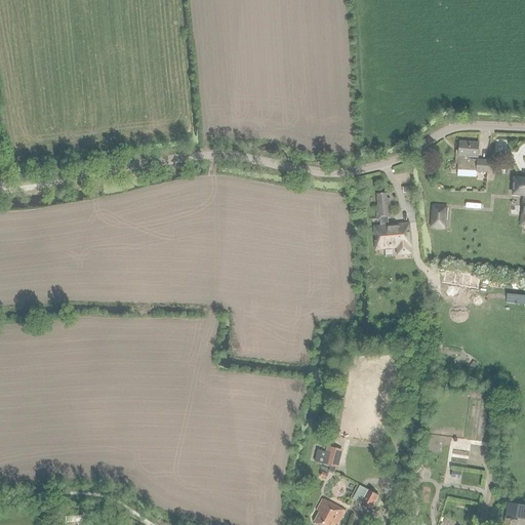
[(479,143),(459,142),(458,155),(455,155),(455,163),(458,163),(457,169),(477,170),(477,172),(487,172),(488,160),(469,159),(469,157),(478,158),(479,143)]
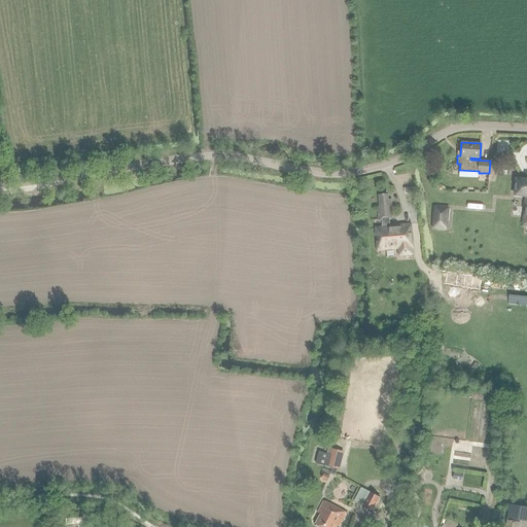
[(526,179),(517,179),(516,196),(526,196),(524,225),(526,224),(526,179)]
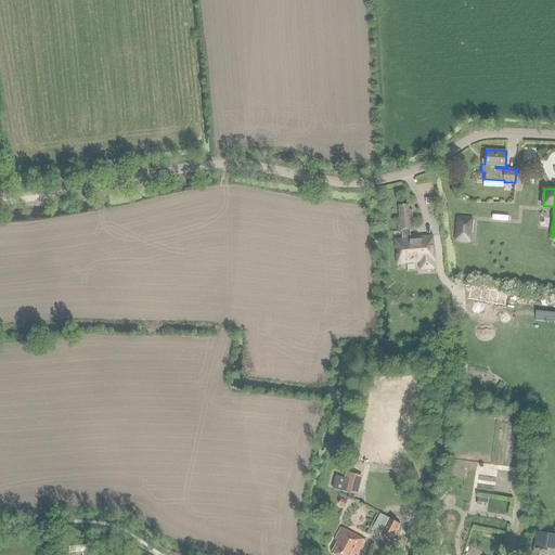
[(409,204),(399,205),(399,217),(397,217),(398,232),(401,231),(402,240),(396,241),(397,262),(420,260),(421,268),(433,268),(431,260),(433,259),(431,237),(422,237),(422,239),(410,240),(410,231),(413,231),(412,210),(409,210),(409,204)]
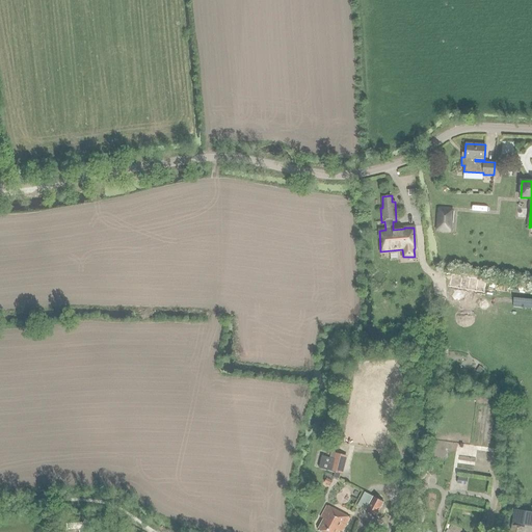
[(450,230),(452,211),(440,210),(437,229),(450,230)]
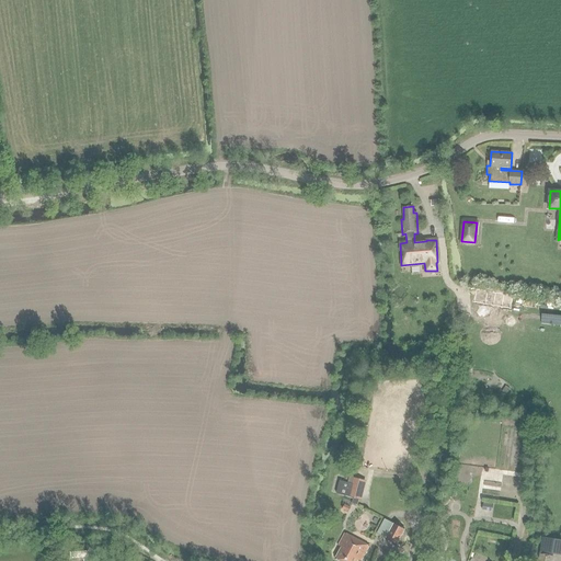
[(485,288),(478,287),(476,300),(512,307),(514,294),(485,288)]
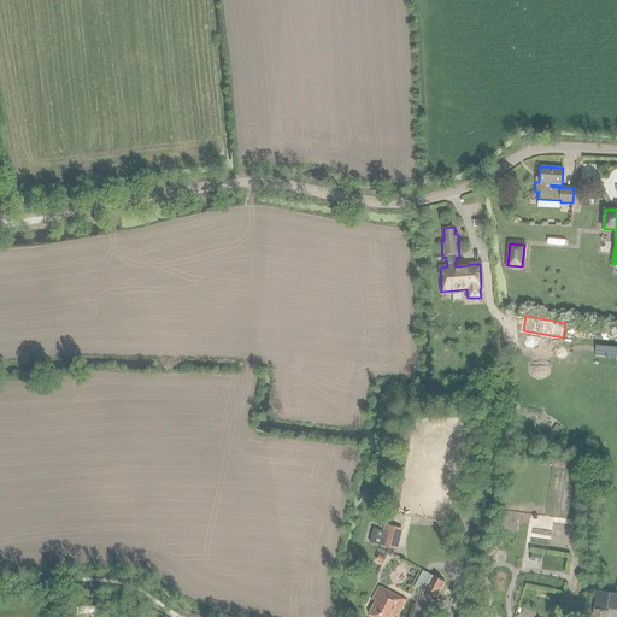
[(374,529),(370,542),(388,547),(387,554),(393,556),(400,528),(385,524),(383,532),(374,529)]
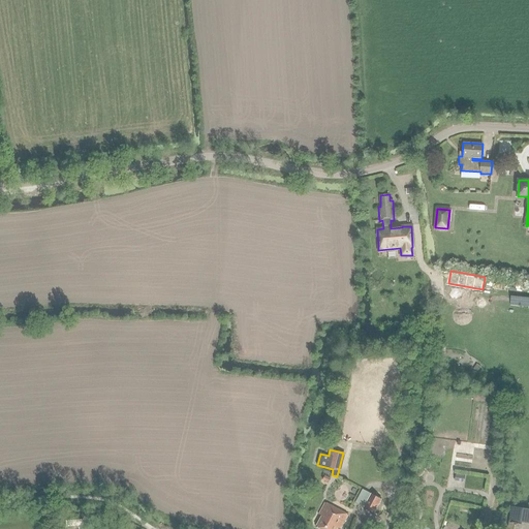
[(469,476),(468,484),(477,485),(478,478),(469,476)]
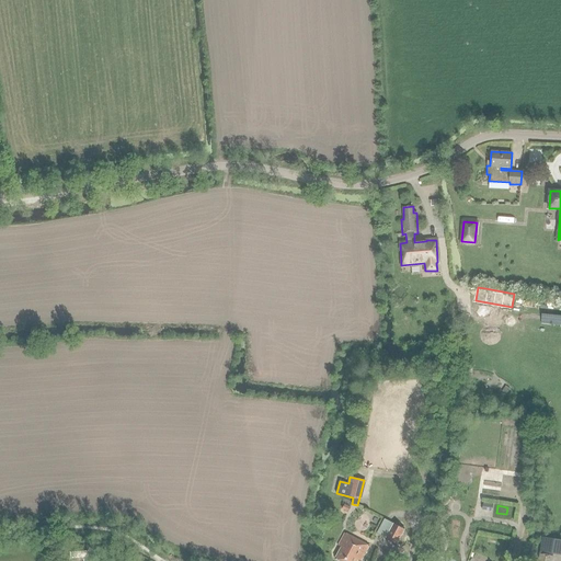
[(395,523),(386,539),(397,545),(404,529),(395,523)]
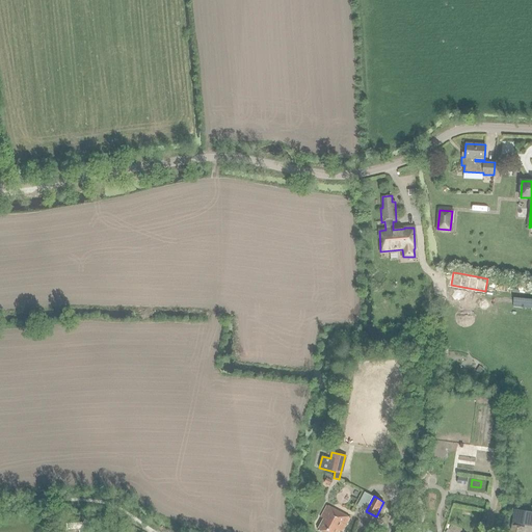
[(318,530),(322,531),(338,531),(340,531),(342,531),(350,517),(327,505),(320,517),(323,520),(318,530)]
